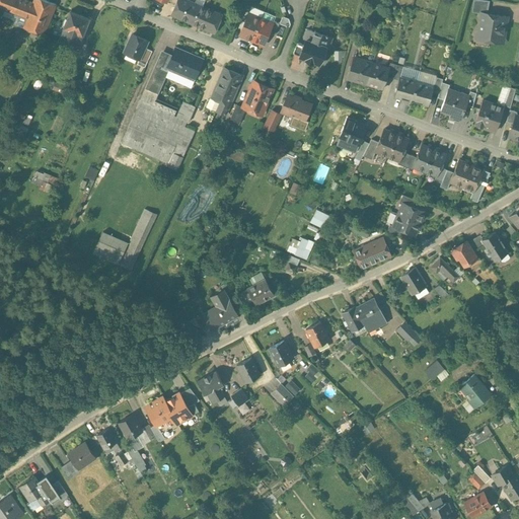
[(34,0),(33,3),(24,0),(0,0),(0,8),(27,19),(23,28),(43,35),(56,5),(43,0),(34,0)]
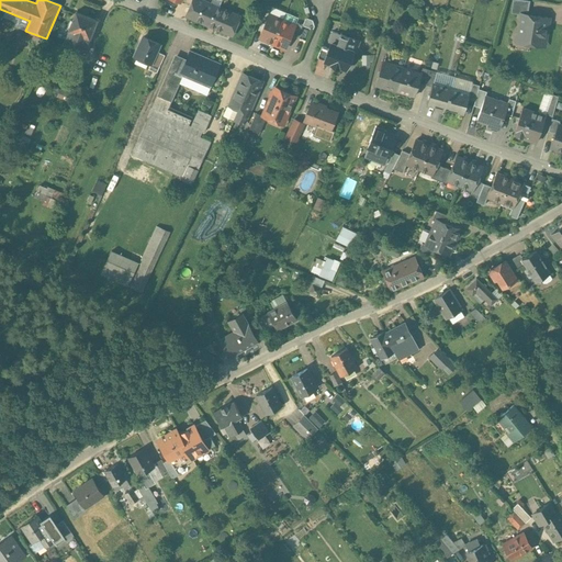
[(239,17),(201,0),(193,0),(187,15),(232,35),(239,17)]
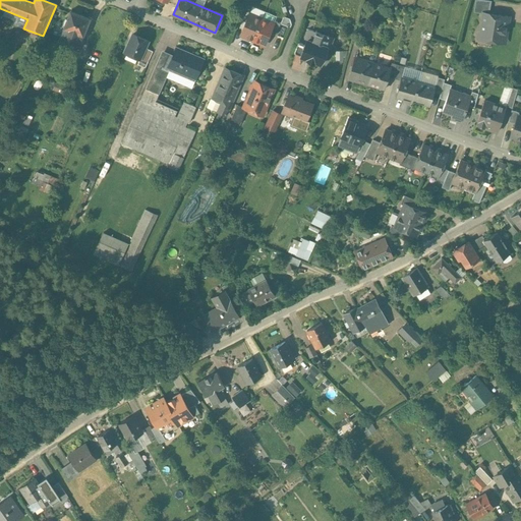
[(491,1),(486,0),(475,0),(474,11),(483,13),(484,12),(488,13),(491,1)]
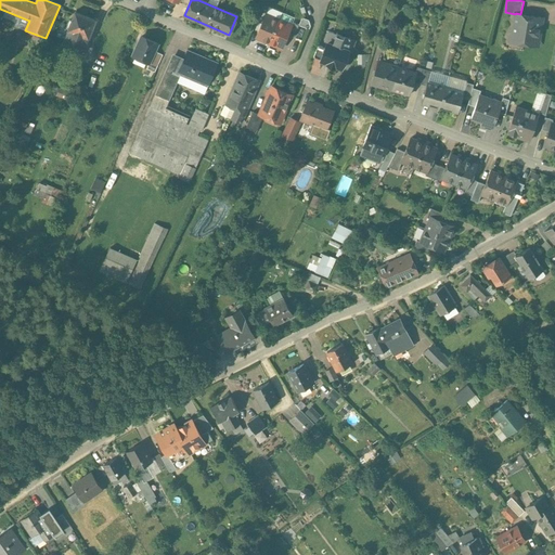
[(261,9),(256,21),(262,24),(266,14),(268,11),(261,9)]
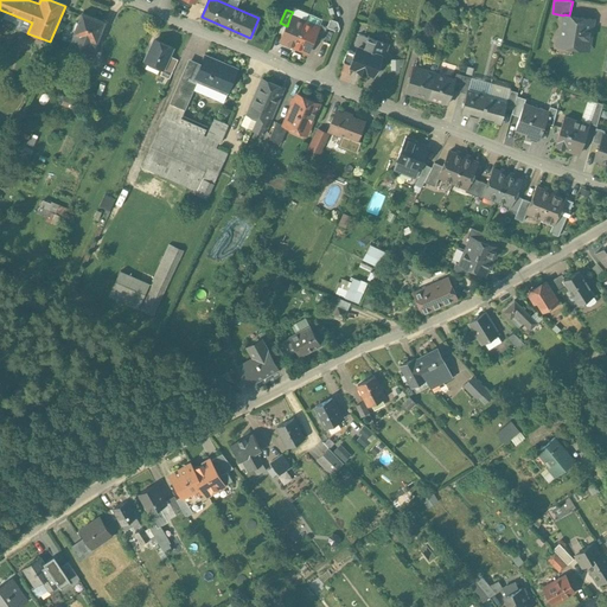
[(106,21),(82,13),(78,23),(76,23),(72,31),(75,32),(66,52),(89,62),(106,21)]
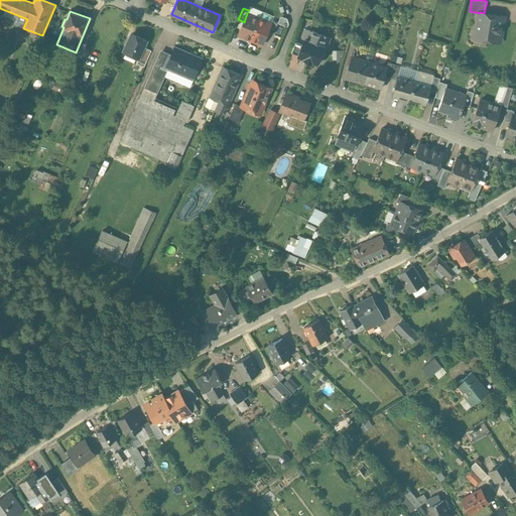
[(484,13),(480,12),(479,13),(477,30),(474,32),(473,35),(475,38),(478,39),(482,36),(489,38),(488,40),(499,41),(500,33),(502,33),(503,26),(501,24),(503,16),(484,13)]
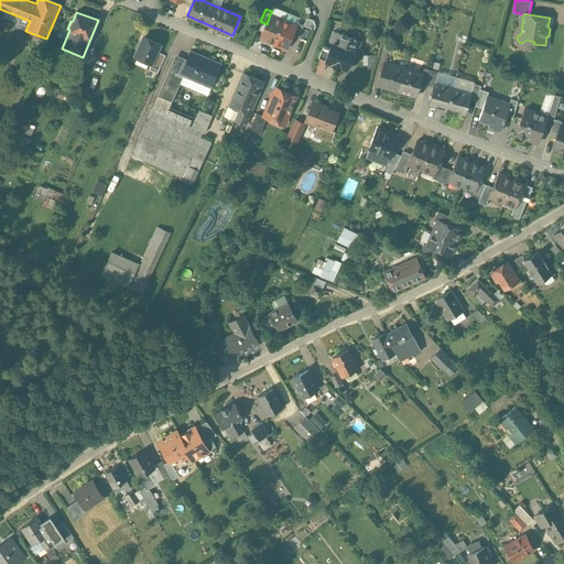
[(270,14),(267,24),(260,38),(273,43),(283,20),(270,14)]
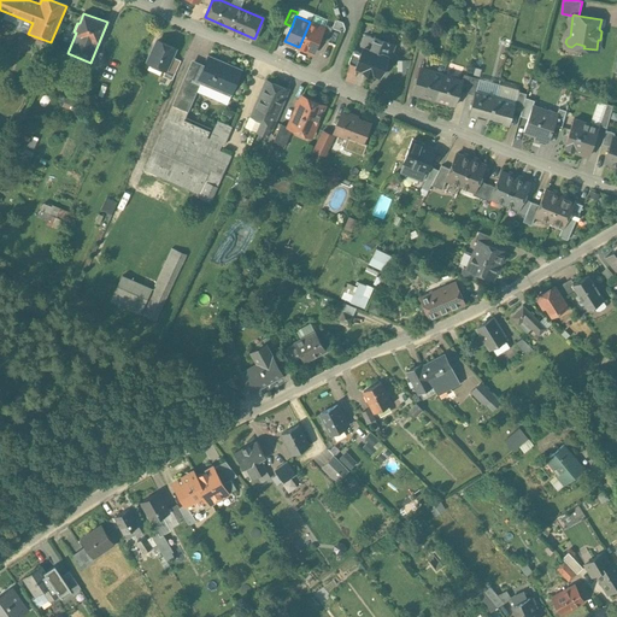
[(324,28),(310,22),(299,47),(313,53),(319,39),(324,29),(324,28)]
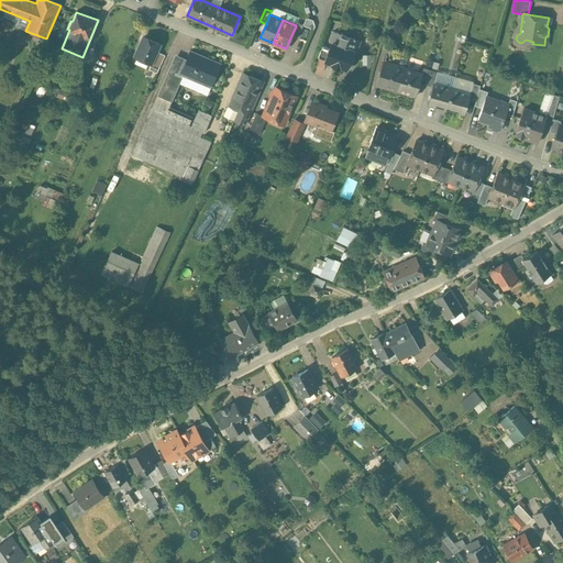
[(340,26),(331,22),(326,35),(323,44),(319,58),(327,61),(338,33),(340,26)]
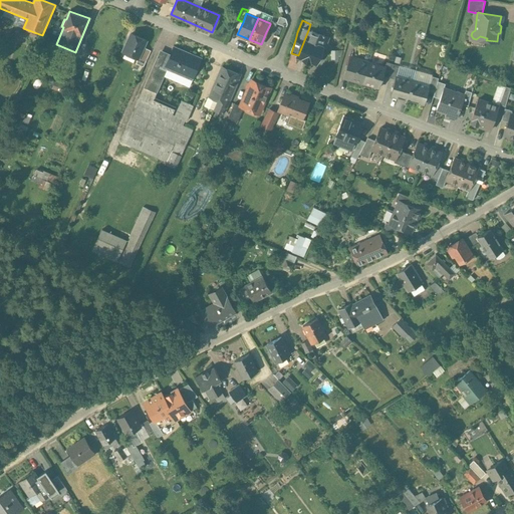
[(277,23),(271,21),(270,23),(270,24),(266,32),(272,34),(277,23)]
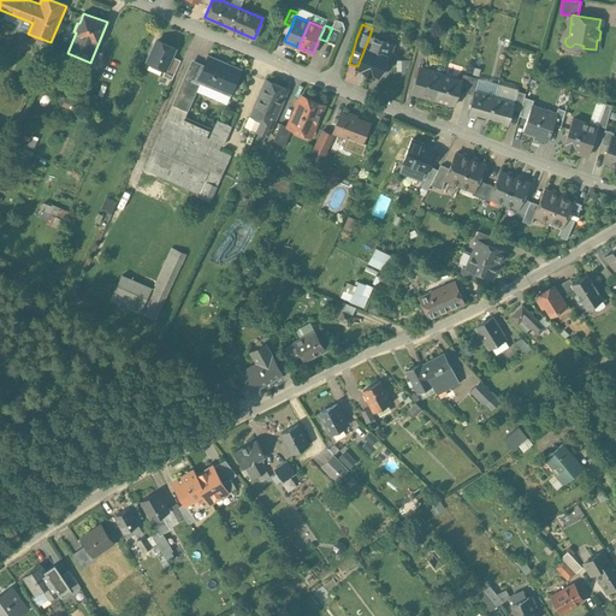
[(397,34),(385,30),(381,41),(391,45),(394,37),(396,37),(397,34)]
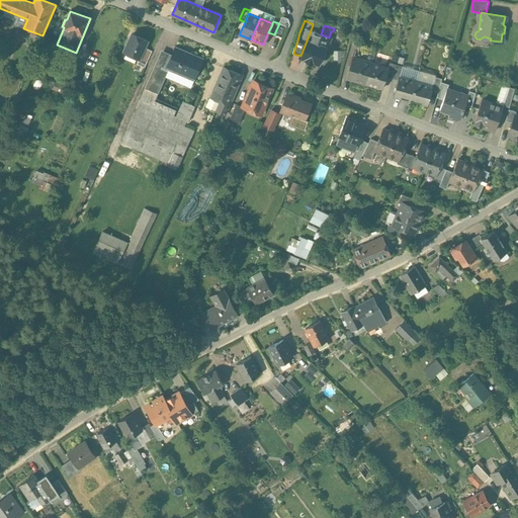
[(311,30),(300,56),(319,64),(325,48),(329,37),(321,34),(311,30)]
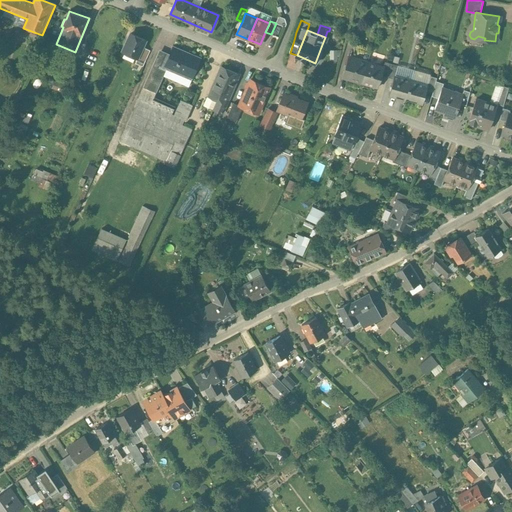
[(146,41),(130,33),(122,51),(138,58),(143,47),(146,41)]
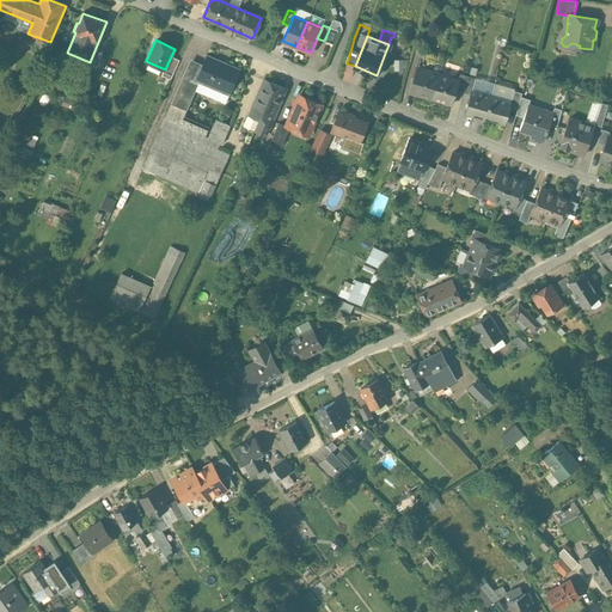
[(240,69),(207,55),(201,69),(197,79),(200,80),(230,93),(240,69)]
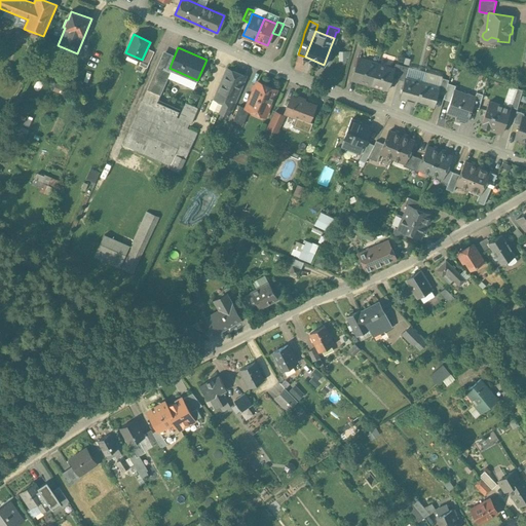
[(142,60),(140,65),(147,68),(154,51),(147,48),(142,60)]
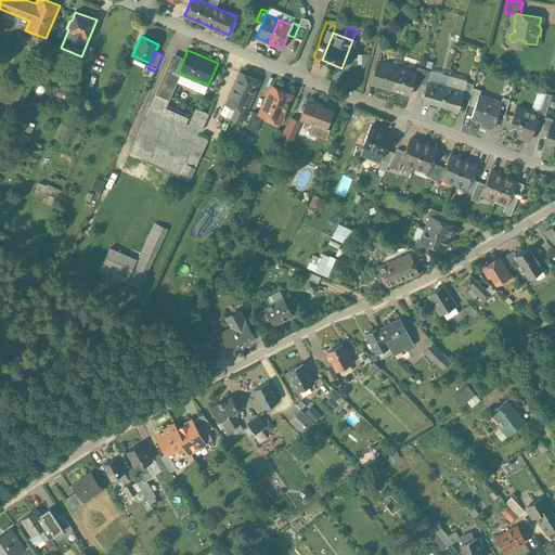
[(358,54),(358,63),(369,63),(369,54),(358,54)]
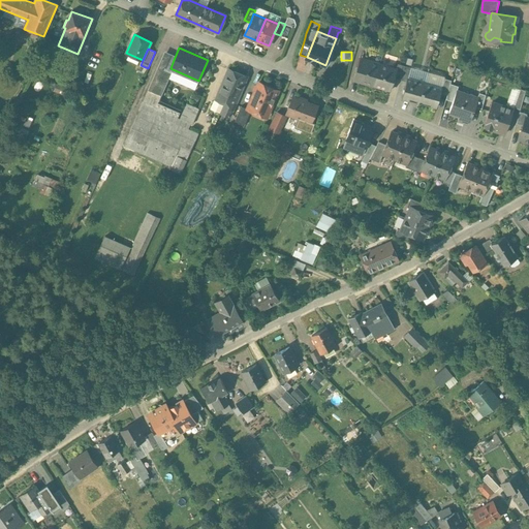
[(174,60),(163,55),(148,90),(161,96),(168,79),(173,69),(170,68),(174,60)]
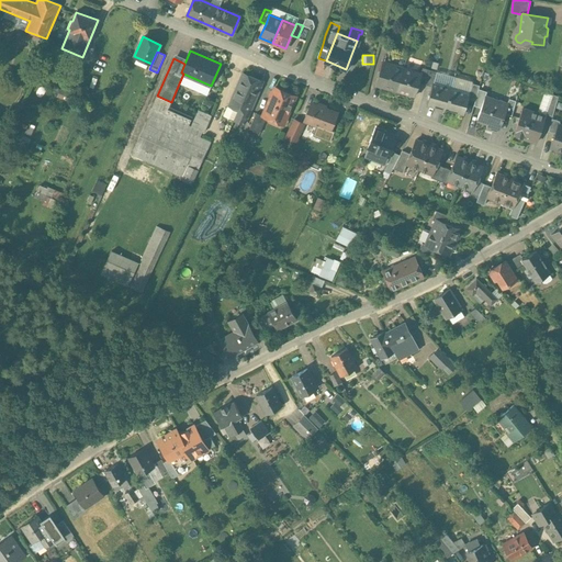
[(78,64),(71,62),(67,75),(74,78),(77,68),(79,64),(78,64)]
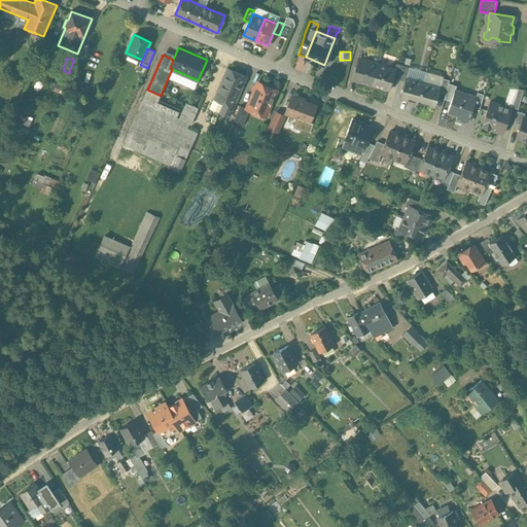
[(378,64),(359,58),(353,79),(372,84),(378,64)]
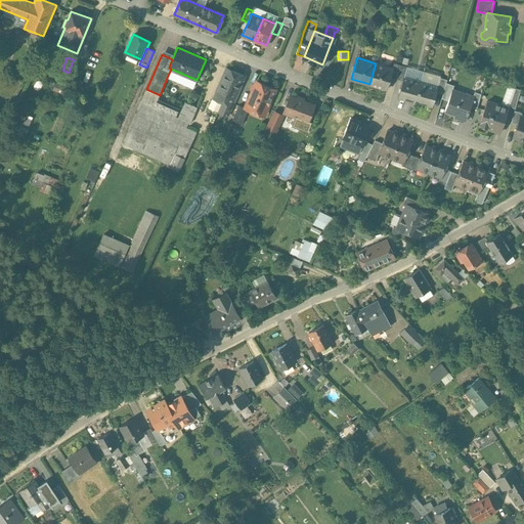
[(78,66),(72,63),(69,73),(75,75),(78,66)]
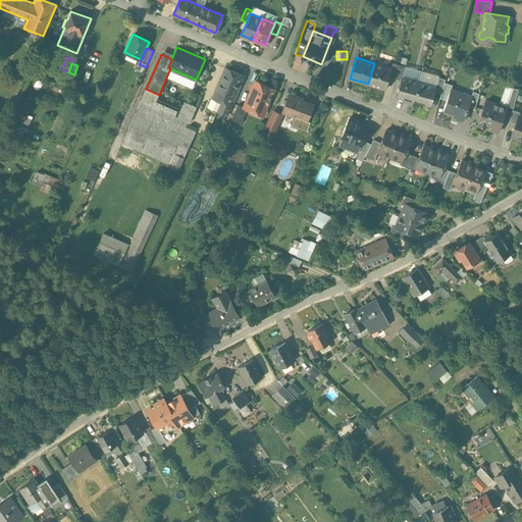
[(390,68),(374,63),(368,84),(385,89),(389,76),(392,68),(390,68)]
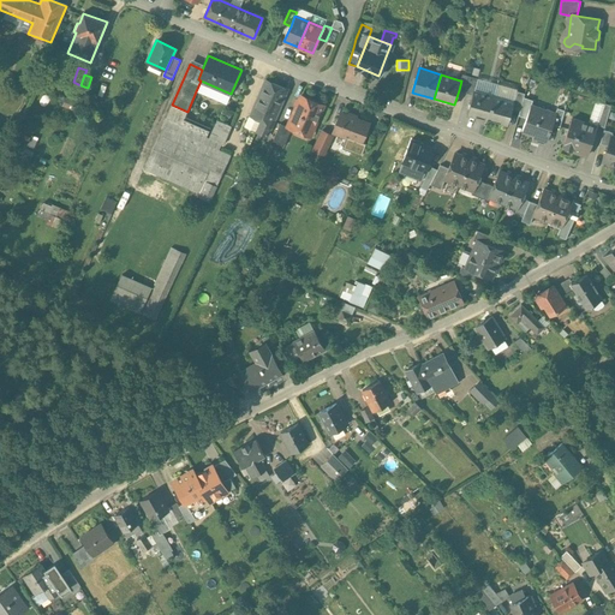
[(470,77),(463,75),(460,81),(461,81),(459,90),(466,93),(470,77)]
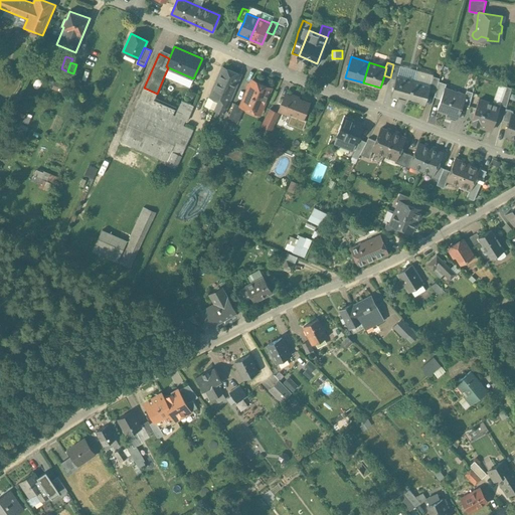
[(400,65),(393,64),(390,77),(395,79),(396,76),(397,76),(400,65)]
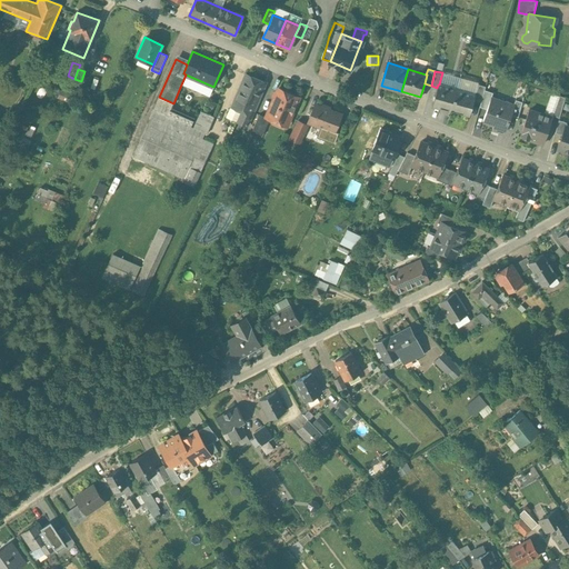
[(213,87),(186,75),(181,85),(209,97),(213,87)]
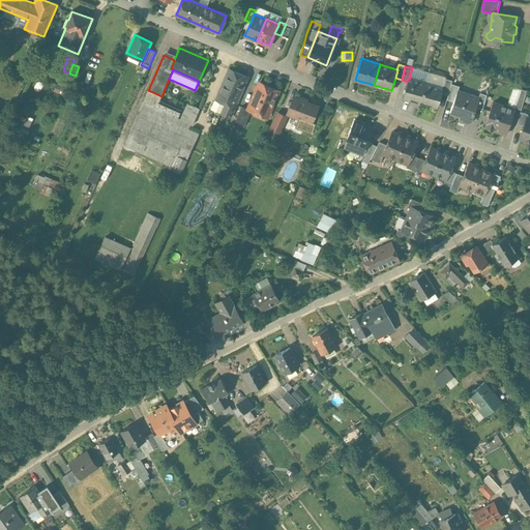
[(216,98),(212,96),(206,112),(218,117),(221,113),(238,72),(229,69),(216,98)]
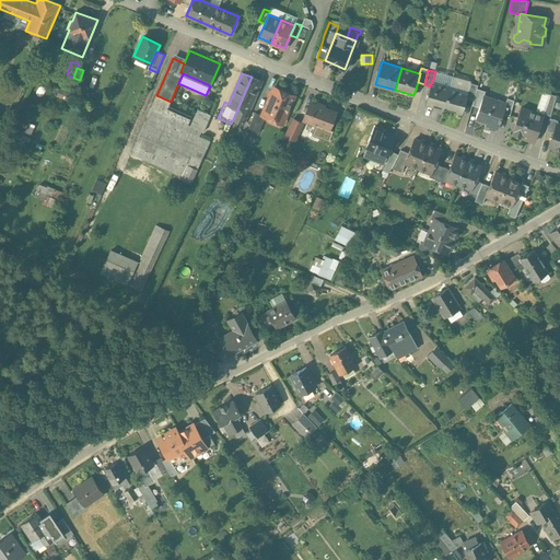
[(252,77),(233,119),(243,124),(244,124),(263,81),(252,77)]
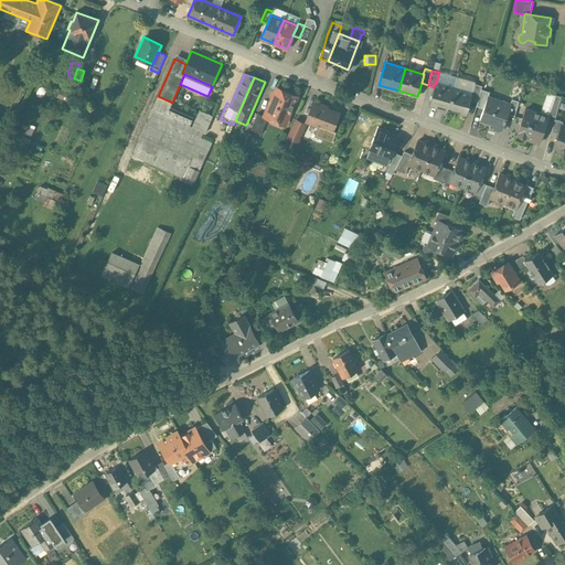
[(436,84),(435,84),(434,87),(429,105),(447,109),(454,88),(436,84)]
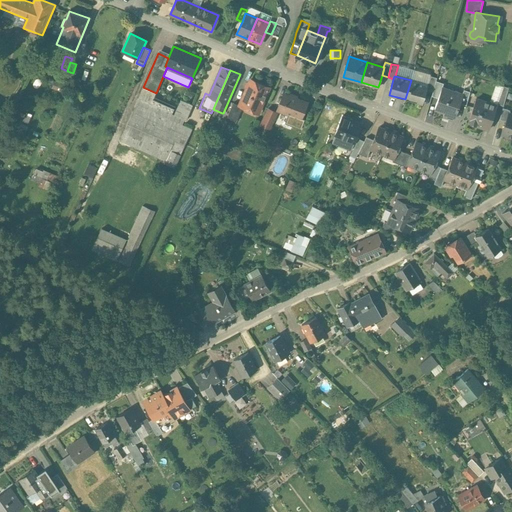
[(437,78),(430,76),(427,85),(428,85),(426,90),(433,92),(435,85),(437,78)]
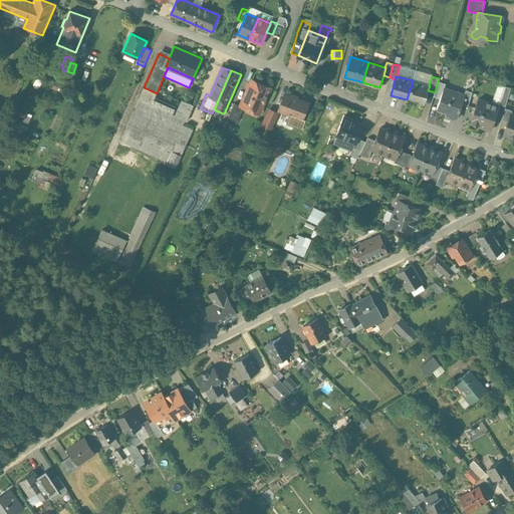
[(270,87),(252,79),(240,105),(244,107),(259,113),(270,87)]
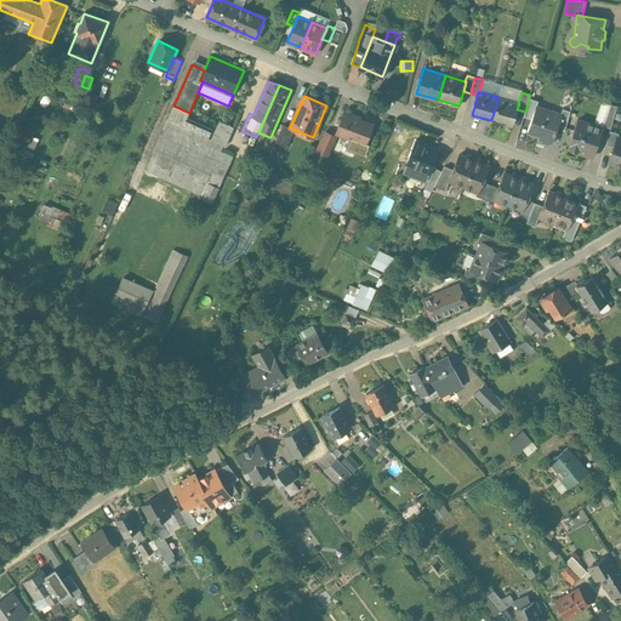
[(518,103),(499,97),(491,120),(493,120),(493,118),(495,119),(495,118),(507,121),(506,125),(512,126),(517,109),(519,103),(518,103)]
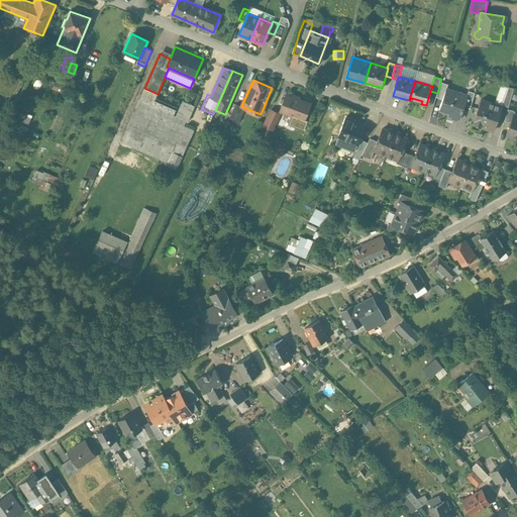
[(65,86),(56,82),(54,88),(62,92),(65,86)]
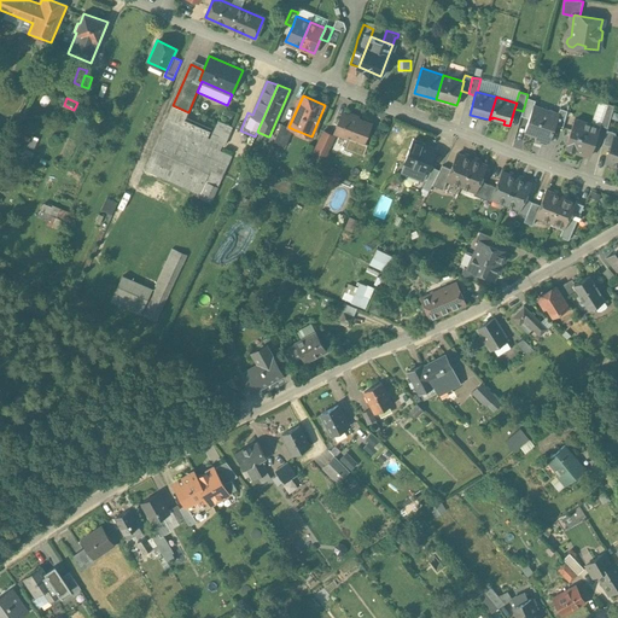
[(534,105),(525,103),(523,111),(522,116),(529,118),(534,105)]
